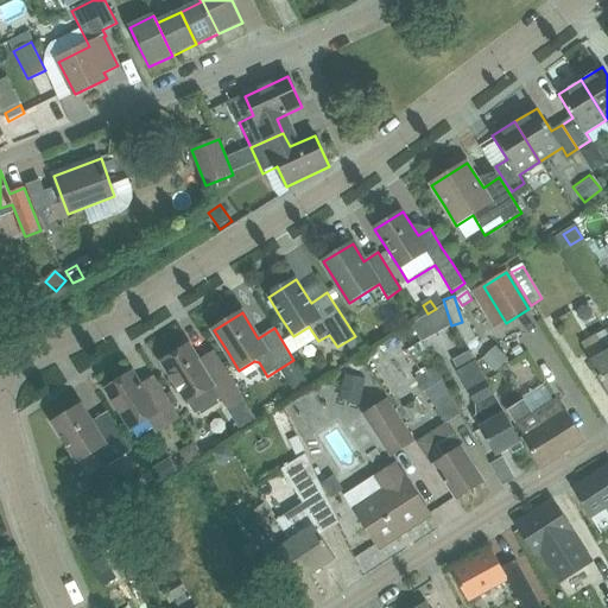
[(428,317),(413,325),(423,342),(437,334),(428,317)]
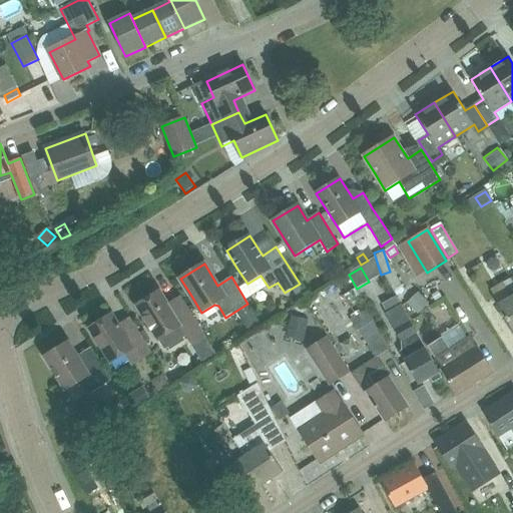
[(512,297),(498,305),(505,317),(512,330),(512,282),(511,279),(504,283),(512,297)]
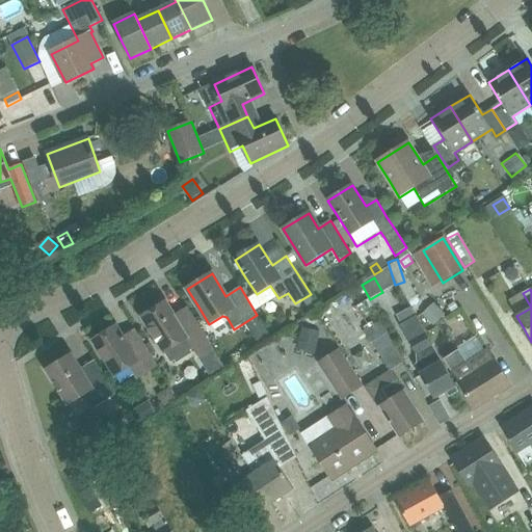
[(351,308),(350,293),(327,295),(329,309),(351,308)]
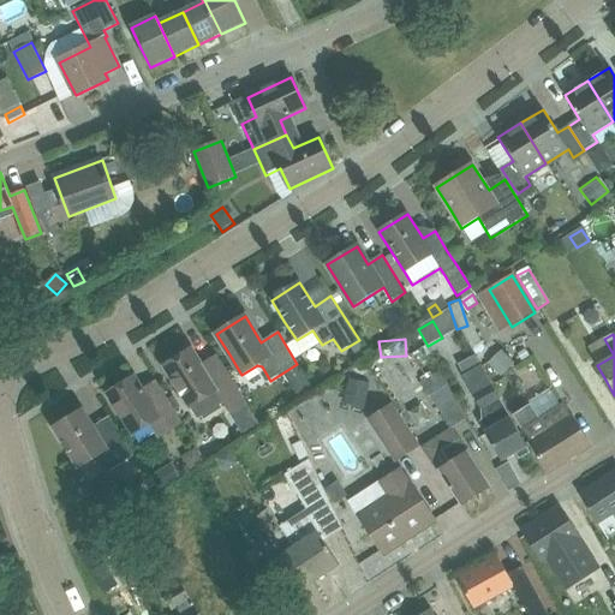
[(366,353),(359,342),(351,347),(358,358),(366,353)]
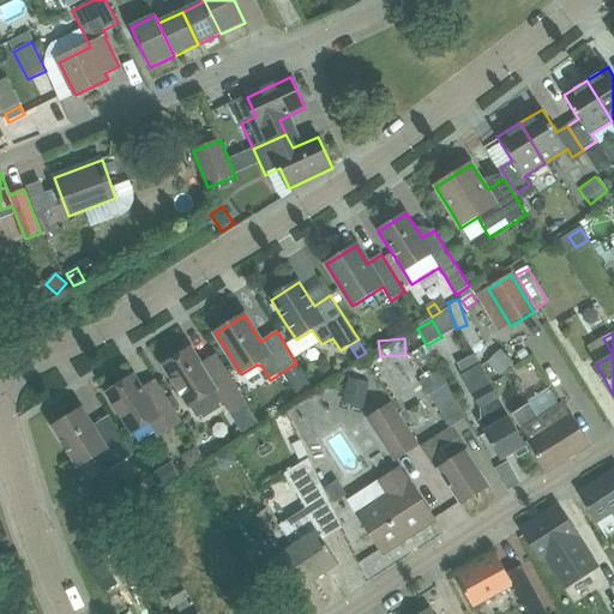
[(530,452),(515,426),(480,365),(470,347),(464,350),(469,361),(462,365),(467,372),(462,374),(481,408),(486,404),(497,422),(483,429),(501,461),(515,453),(518,459),(530,452)]
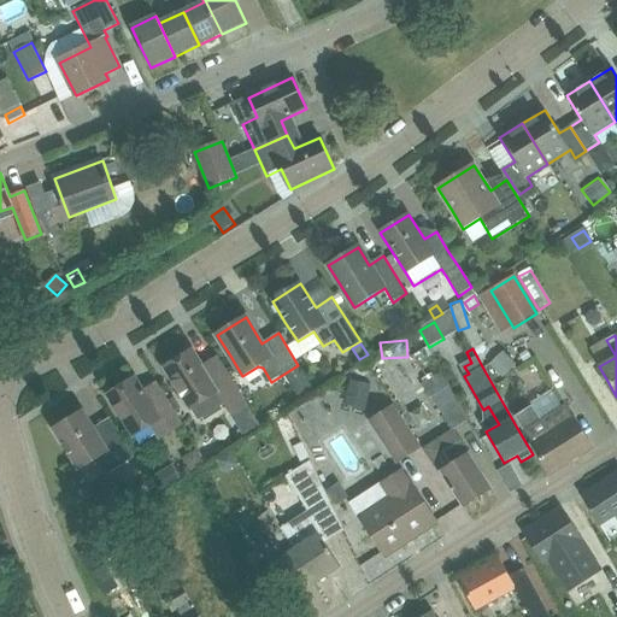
[(191,410),(191,409),(199,422),(203,419),(205,422),(223,410),(221,407),(225,404),(231,415),(247,405),(238,391),(225,370),(211,378),(193,351),(164,369),(191,410)]
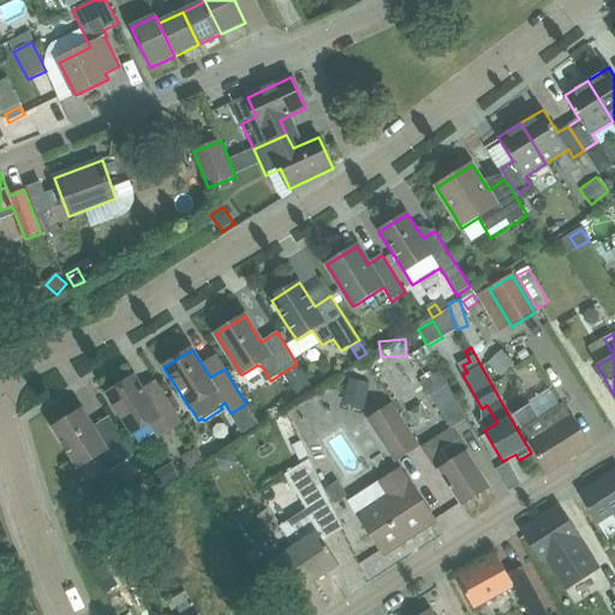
[(502,351),(489,364),(501,376),(514,363),(502,351)]
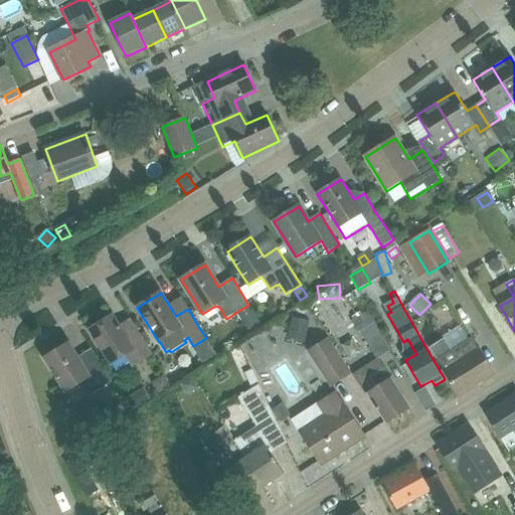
[(368,313),(354,322),(360,333),(375,323),(368,314),(368,313)]
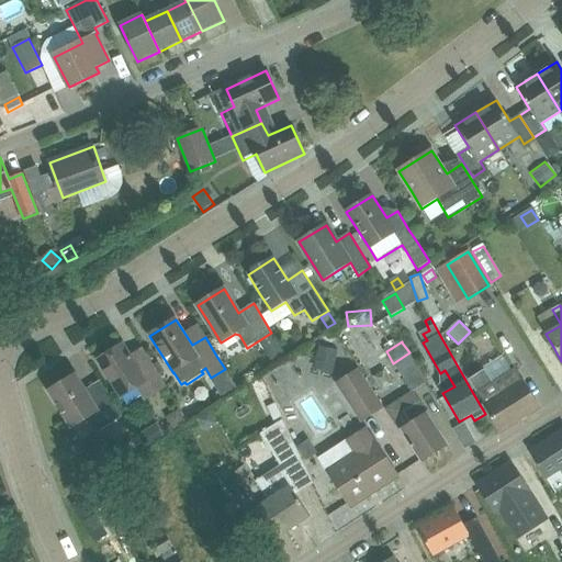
[(98,361),(110,380),(121,397),(137,388),(145,401),(166,388),(146,356),(135,363),(124,345),(98,361)]
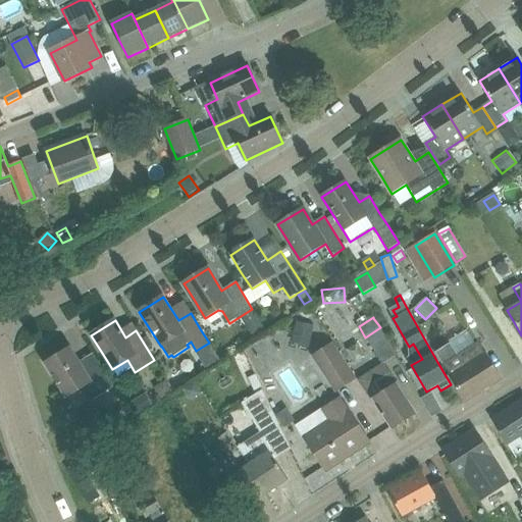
[(253,326),(251,332),(255,338),(266,331),(259,321),(253,326)]
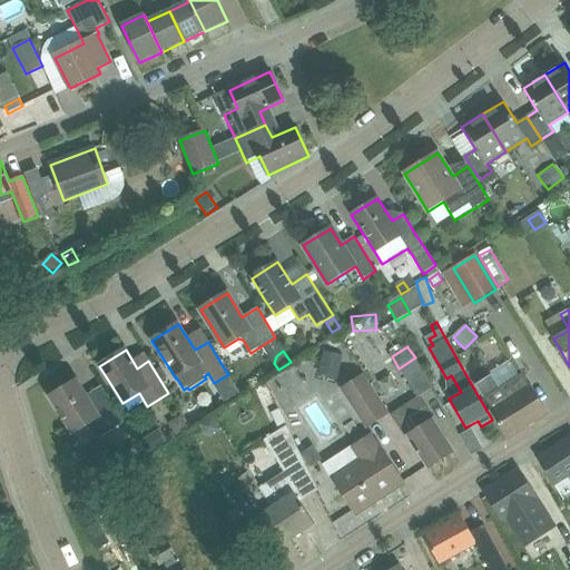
[(325,351),(317,375),(336,381),(344,357),(325,351)]
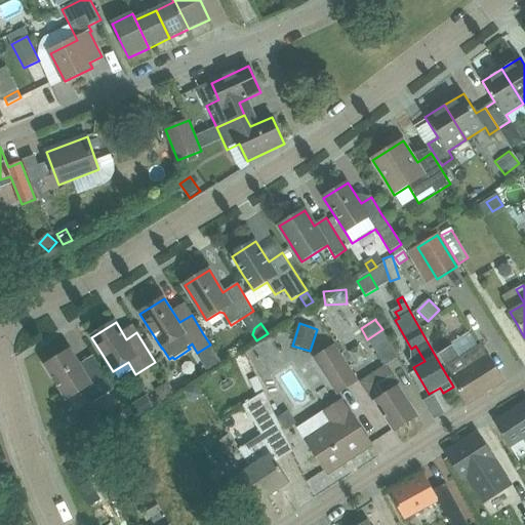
[(398,358),(382,329),(367,339),(385,366),(398,358)]
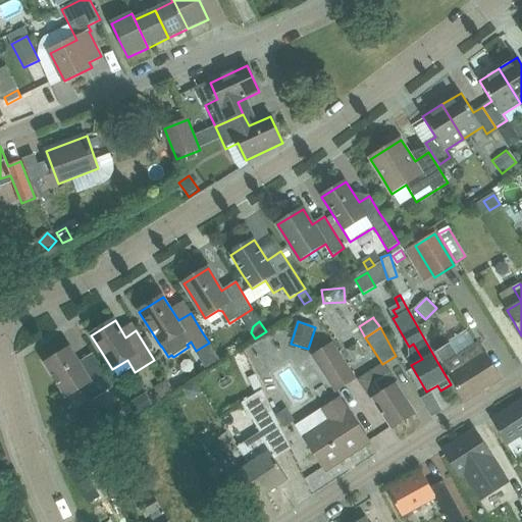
[(355,379),(331,343),(312,356),(335,393),(355,379)]
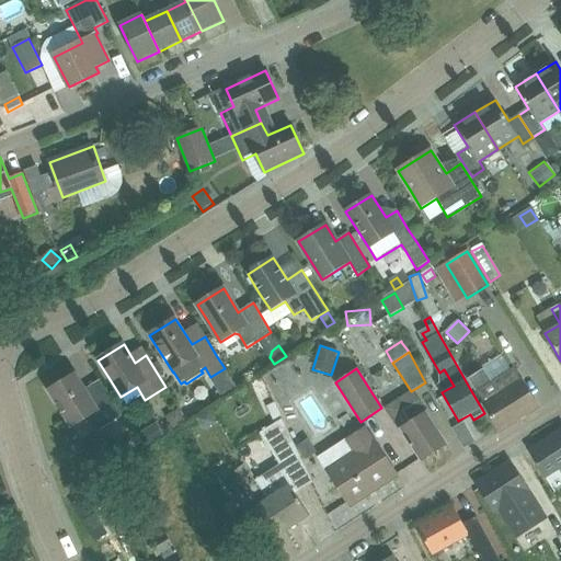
[(521,379),(515,369),(476,392),(501,433),(539,409),(521,379)]
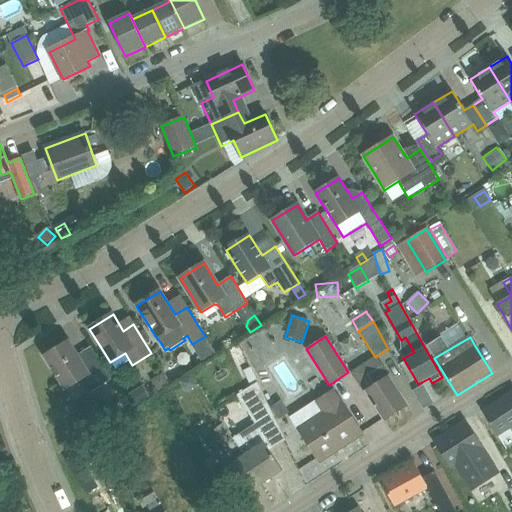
[(87,396),(104,385),(112,380),(96,355),(94,355),(95,356),(83,364),(68,341),(45,356),(66,390),(78,382),(87,396)]
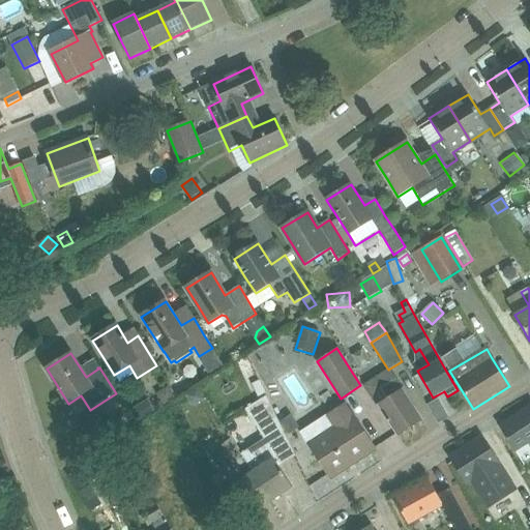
[(248,356),(239,361),(251,386),(253,385),(260,401),(246,409),(265,439),(241,453),(243,458),(272,501),(293,488),(274,460),(277,458),(270,446),(286,437),(261,381),(248,356)]
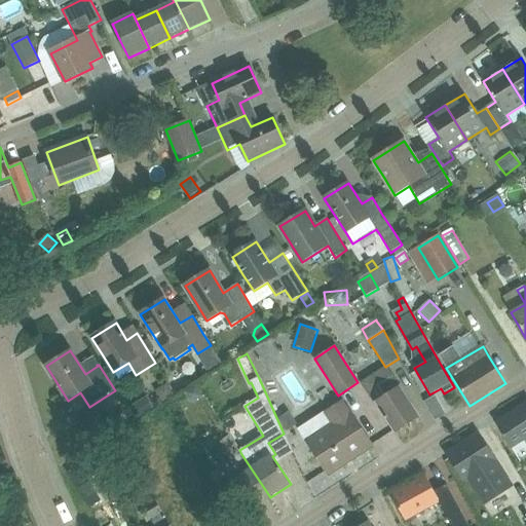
[(374,378),(365,384),(377,402),(385,416),(384,417),(386,420),(387,419),(396,431),(418,417),(407,400),(401,389),(402,388),(395,376),(379,386),(374,378)]
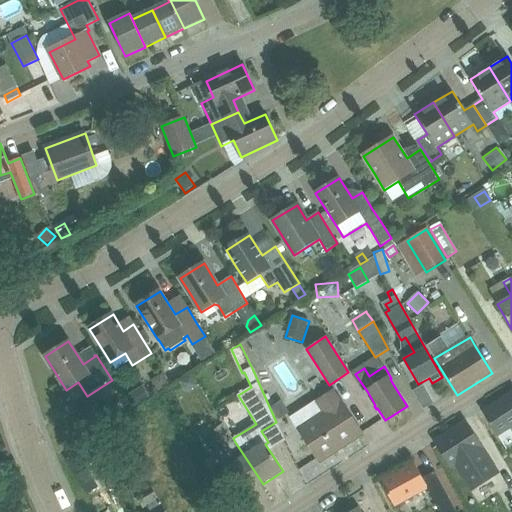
[(158,392),(170,385),(163,374),(151,381),(158,392)]
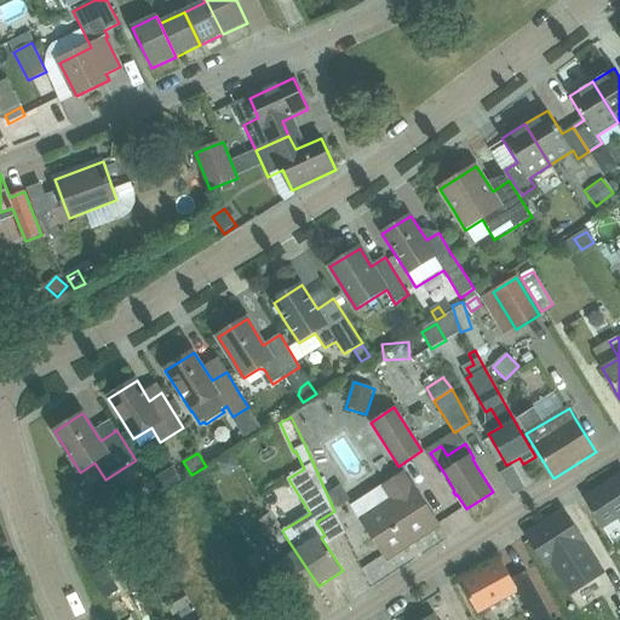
[(231,455),(218,463),(223,471),(230,472),(239,468),(231,455)]
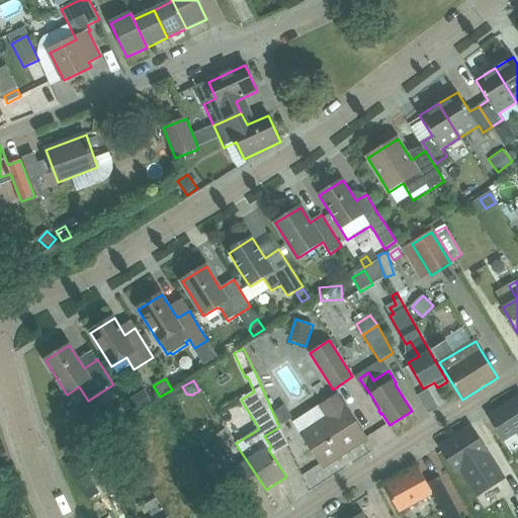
[(427,386),(416,392),(426,411),(437,406),(427,386)]
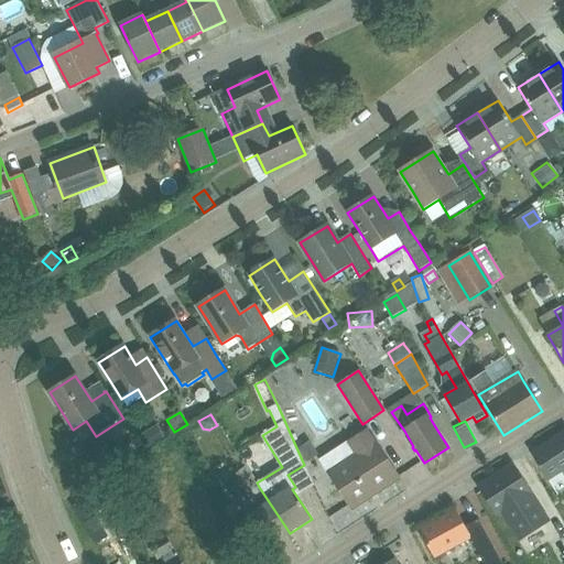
[(156,425),(138,437),(147,451),(165,438),(156,425)]
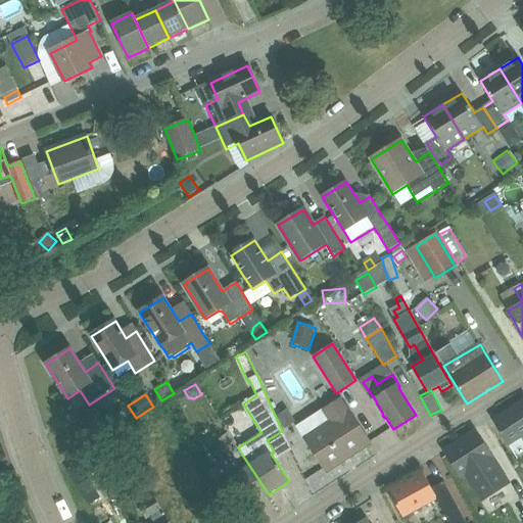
[(305,438),(316,456),(327,472),(371,444),(348,410),(347,411),(340,399),(324,411),(331,422),(305,438)]
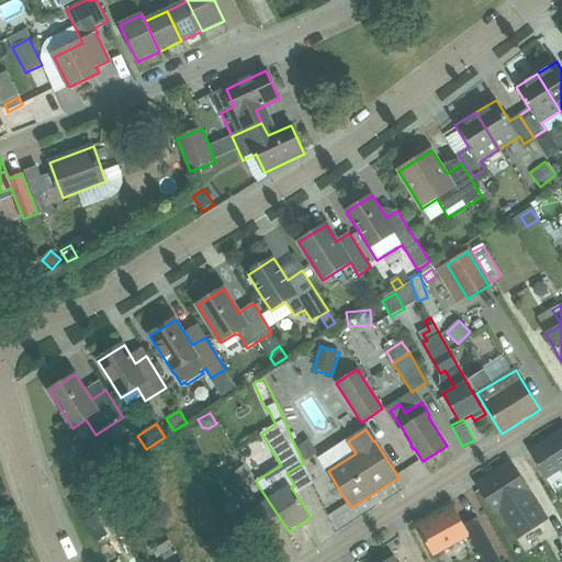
[(561,430),(530,451),(542,470),(553,487),(557,493),(561,490),(561,430)]
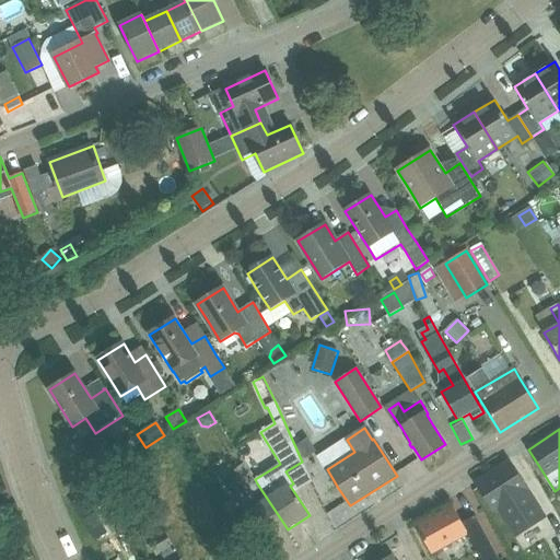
[(509,500),(516,496),(523,506),(520,510),(526,521),(545,509),(529,482),(537,477),(525,458),(513,467),(510,463),(477,483),(497,514),(511,504),(509,500)]
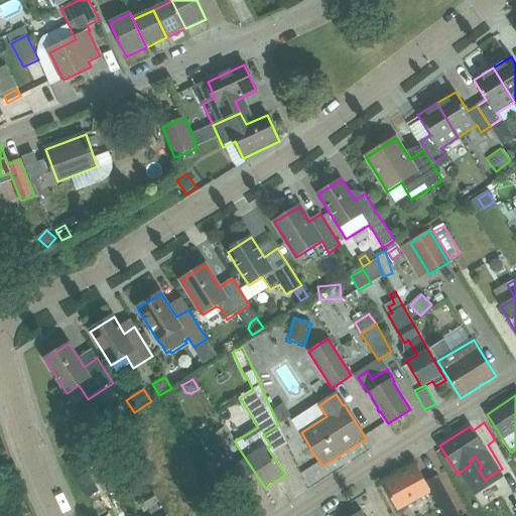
[(240,464),(226,473),(234,484),(244,501),(265,488),(237,445),(231,449),(240,464)]
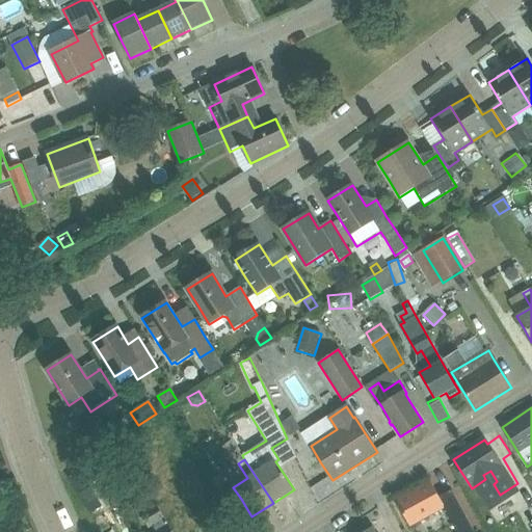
[(78,471),(68,477),(90,513),(101,506),(78,471)]
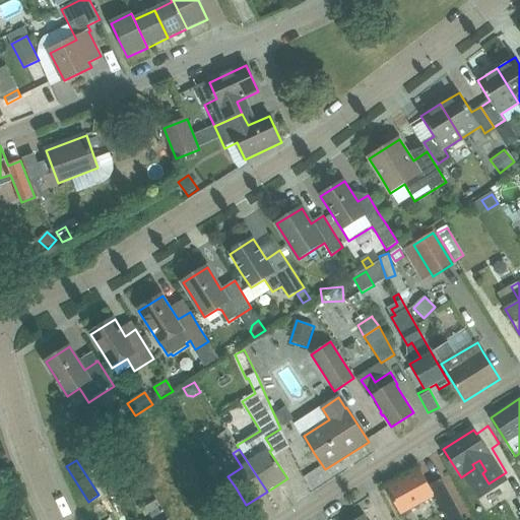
[(320,465),(304,476),(311,488),(327,476),(320,465)]
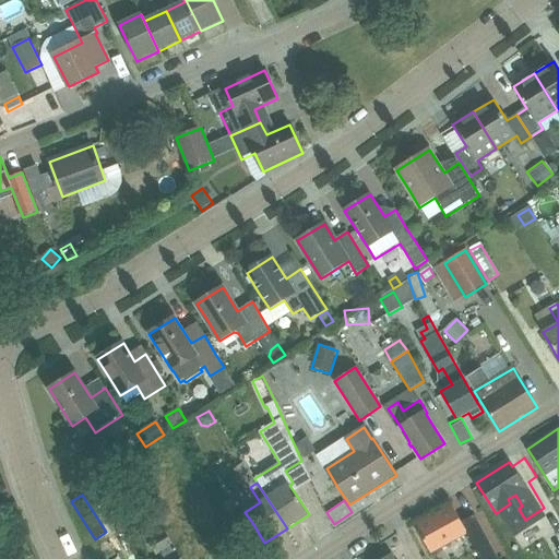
[(452,506),(416,525),(432,554),(467,534),(480,558),(498,558),(475,515),(462,522),(452,506)]
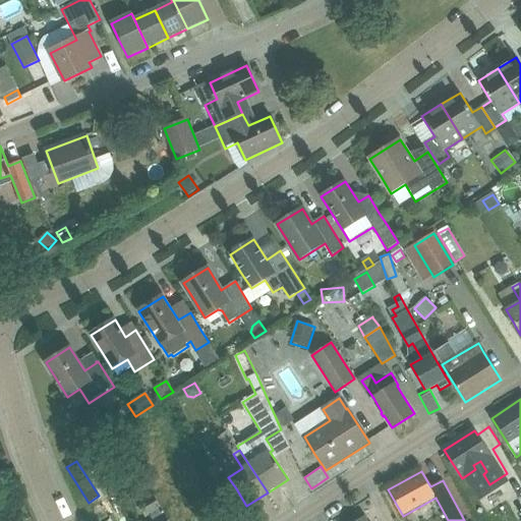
[(123,520),(109,496),(95,504),(105,520),(123,520)]
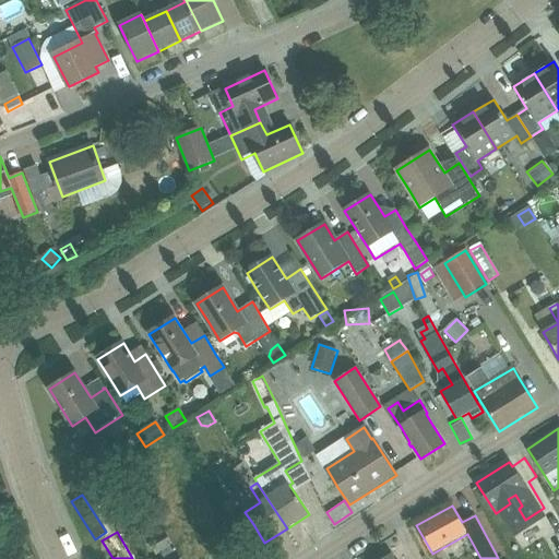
[(181,558),(165,532),(150,540),(157,554),(162,551),(165,558),(181,558)]
